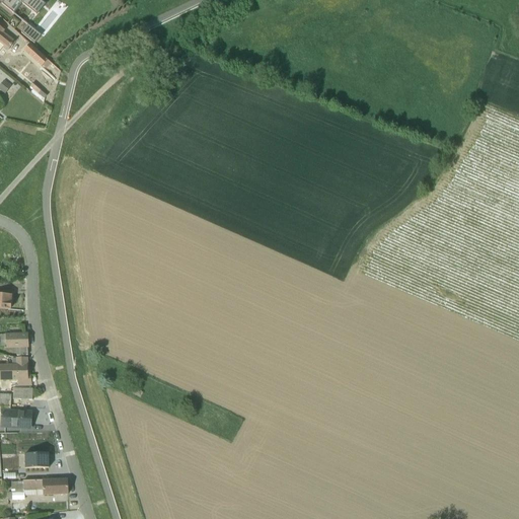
[(38,16),(48,3),(43,0),(5,0),(1,5),(13,15),(22,5),(38,16)]
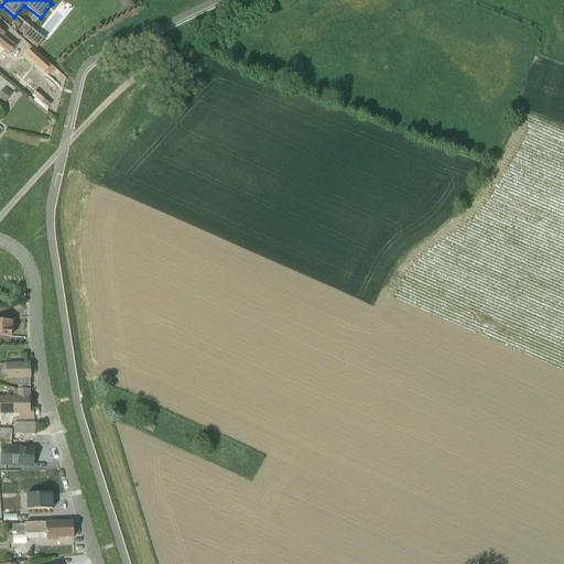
[(44,40),(30,29),(23,38),(38,49),(44,40)]
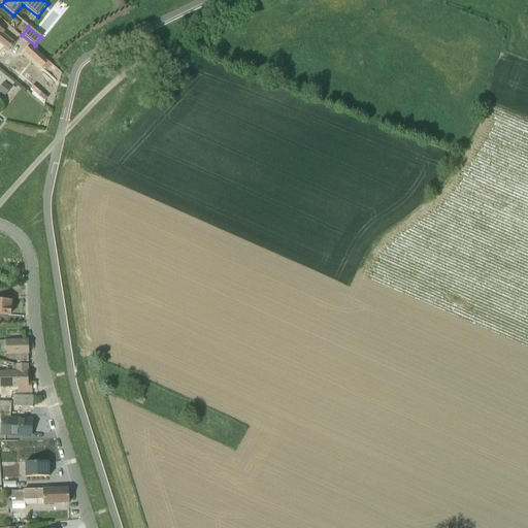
[(0,28),(0,52),(2,50),(7,54),(14,43),(3,34),(5,33),(0,28)]
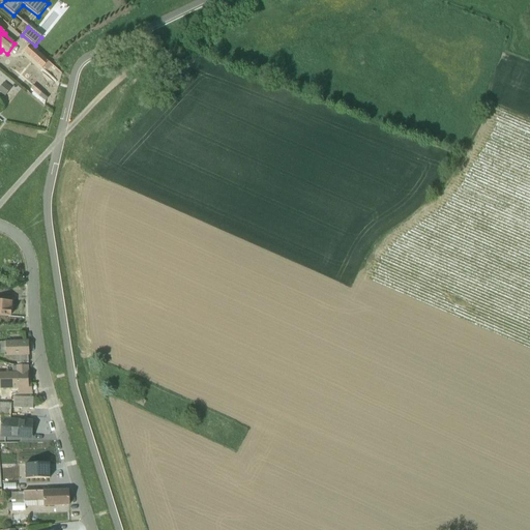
[(30,46),(24,53),(42,69),(43,67),(48,71),(52,66),(30,46)]
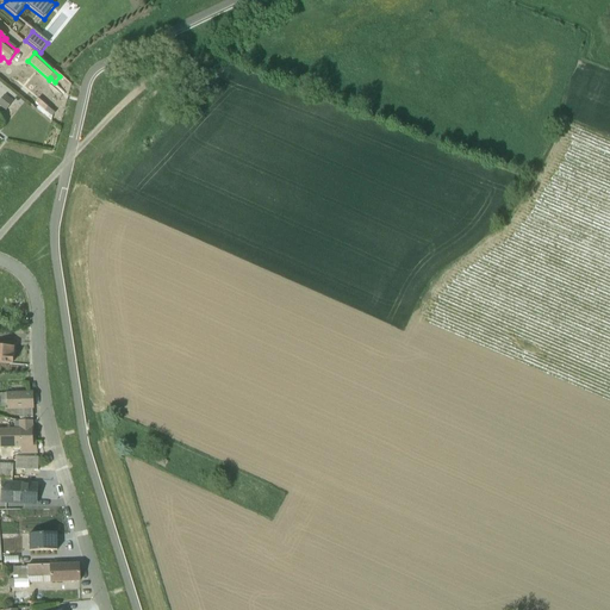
[(5,95),(0,100),(0,107),(6,111),(13,103),(5,95)]
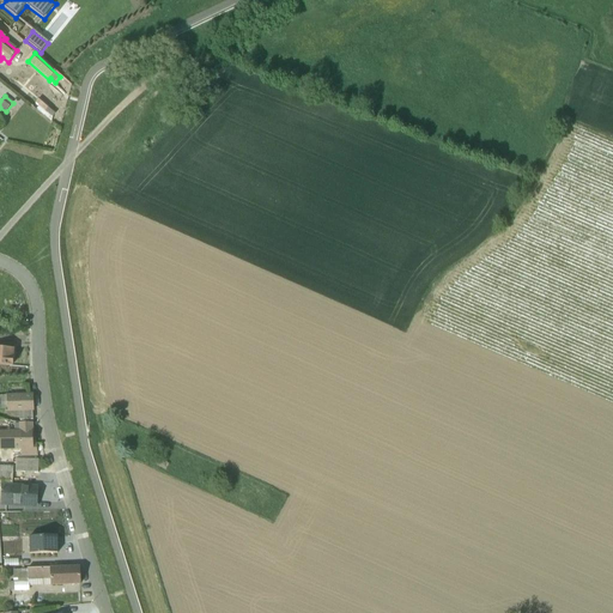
[(53,117),(55,114),(52,110),(53,110),(50,108),(49,109),(38,99),(34,105),(30,103),(29,104),(52,122),(53,117)]
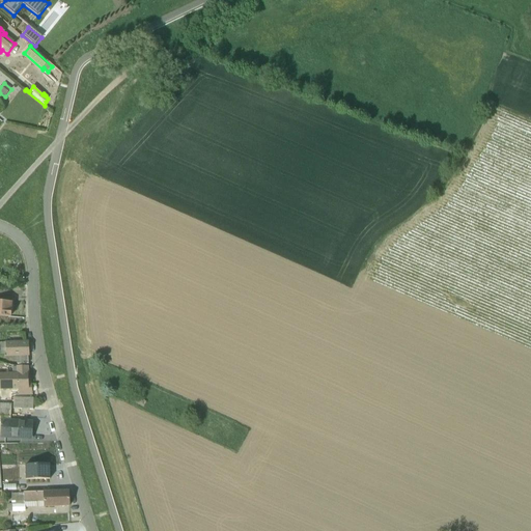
[(2,300),(0,300),(0,316),(9,317),(11,304),(2,303),(2,300)]
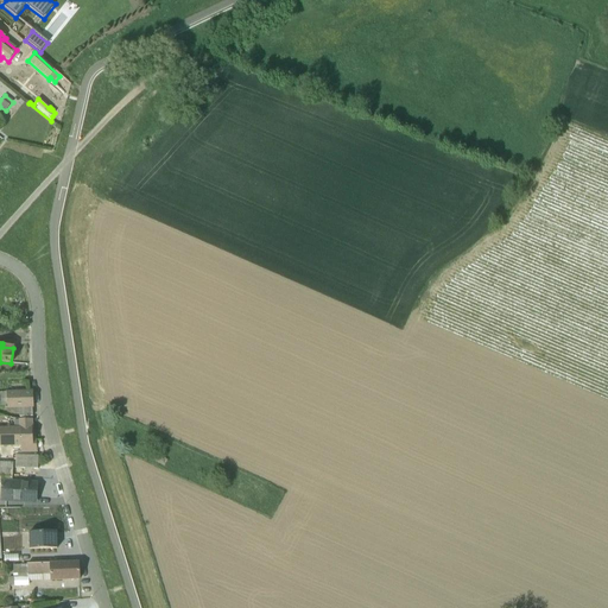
[(19,418),(32,418),(32,407),(31,393),(6,392),(6,393),(0,393),(0,409),(7,410),(13,410),(14,415),(18,415),(19,418)]
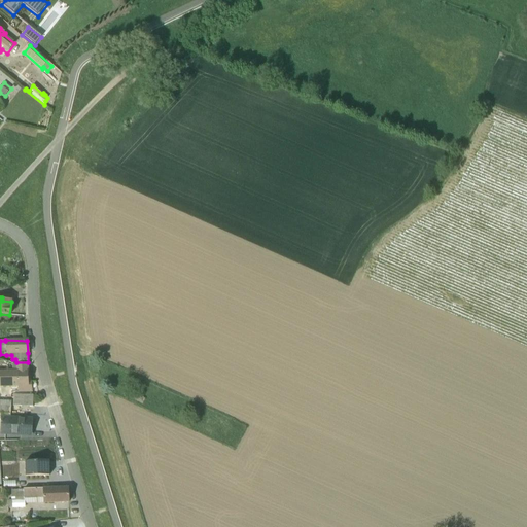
[(19,392),(32,393),(31,382),(28,382),(28,364),(16,364),(19,388),(11,389),(11,392),(19,392)]
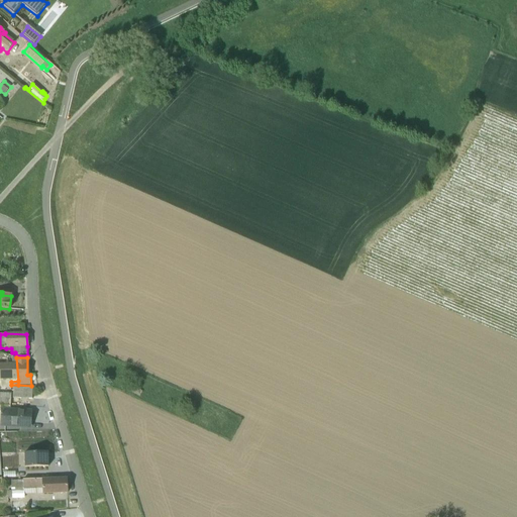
[(18,380),(16,364),(0,365),(0,404),(10,405),(11,394),(7,394),(7,389),(1,389),(1,380),(18,380)]
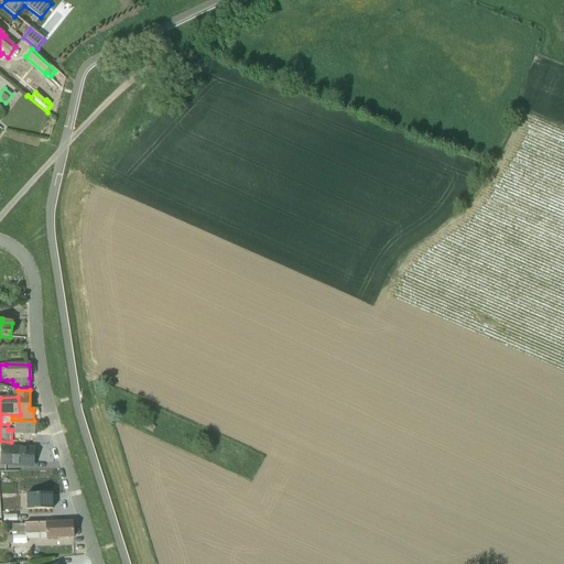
[(35,424),(12,423),(12,427),(14,427),(13,434),(35,435),(35,424)]
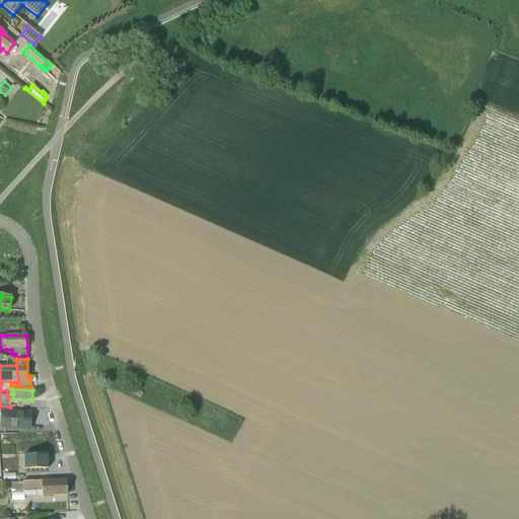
[(31,431),(32,413),(10,411),(10,408),(0,406),(0,434),(6,434),(6,430),(31,431)]
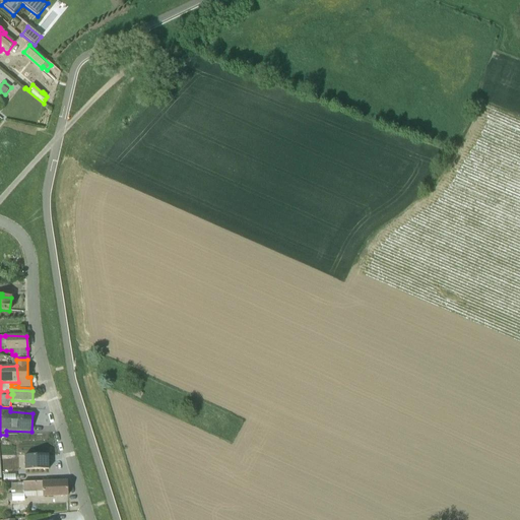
[(26,472),(50,471),(49,456),(25,457),(26,472)]
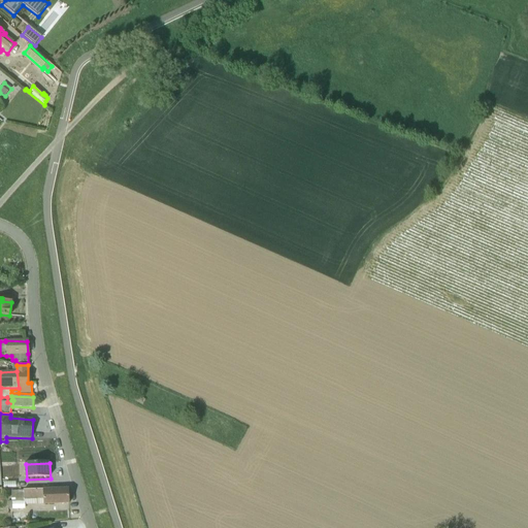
[(25,505),(69,503),(68,489),(24,490),(23,491),(11,491),(11,502),(7,502),(8,508),(12,508),(12,509),(25,509),(25,505)]
